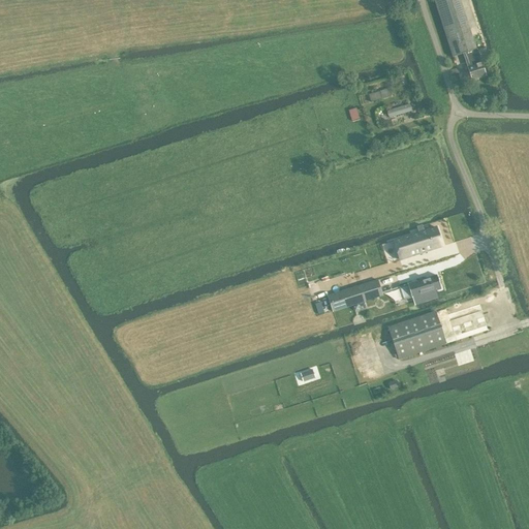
[(433,0),(453,58),(464,54),(465,57),(472,81),(486,76),(478,53),(473,55),(472,51),(455,0),(433,0)]
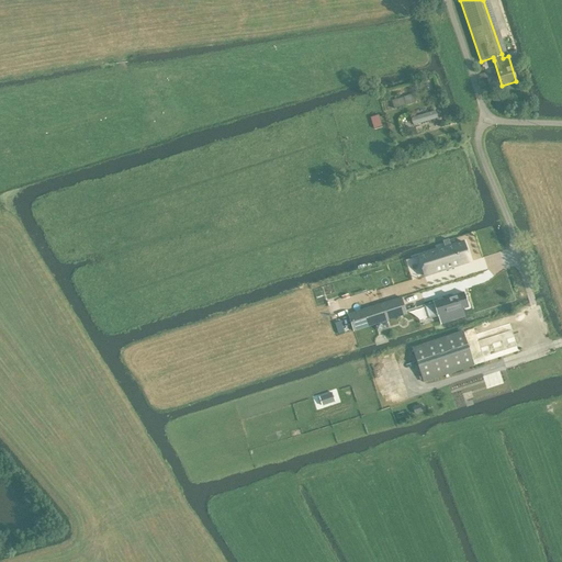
[(433,89),(429,80),(420,83),(424,93),(433,89)]
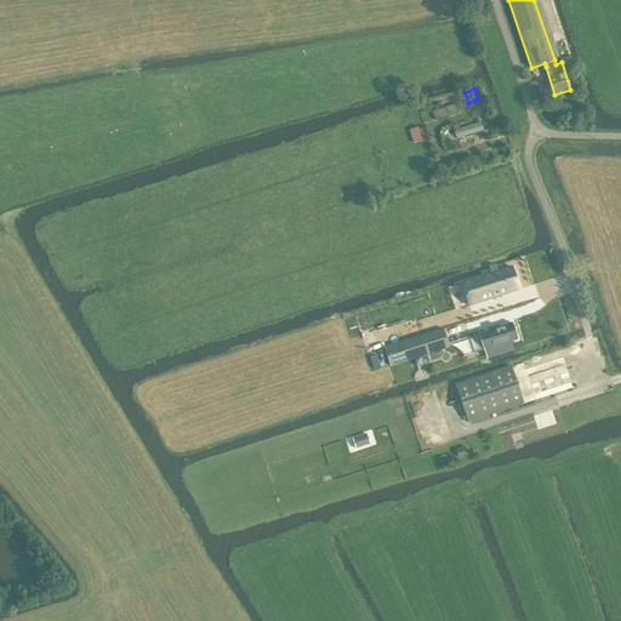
[(457,103),(433,112),(436,120),(448,117),(449,117),(460,113),(457,103)]
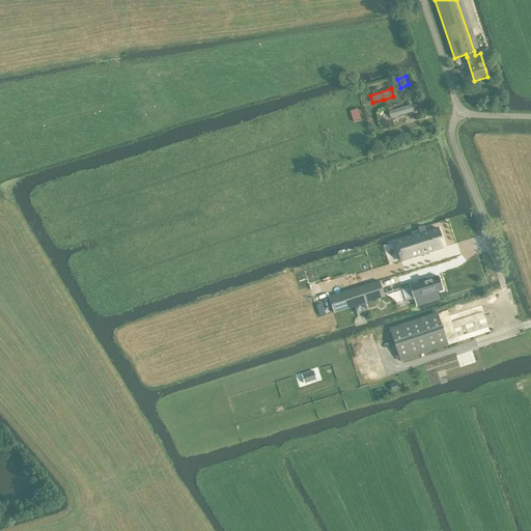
[(390,117),(391,118),(414,112),(413,108),(411,106),(388,111),(390,117)]
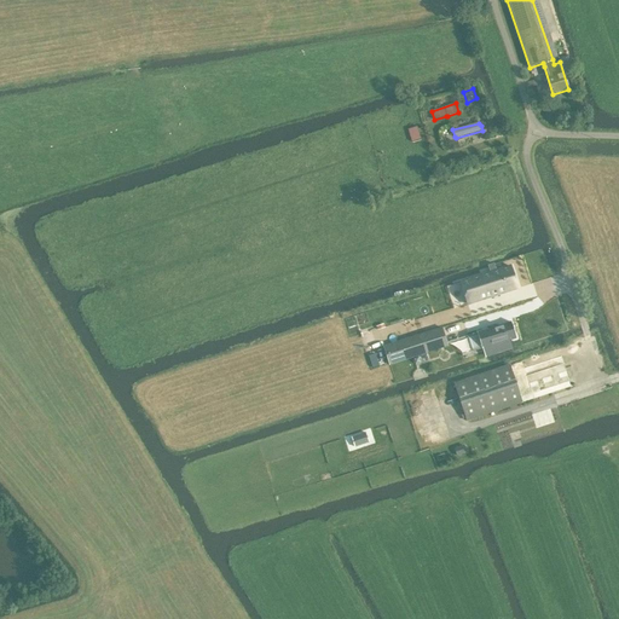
[(491,273),(461,283),(468,305),(518,289),(510,267),(496,271),(495,265),(489,266),(491,273)]
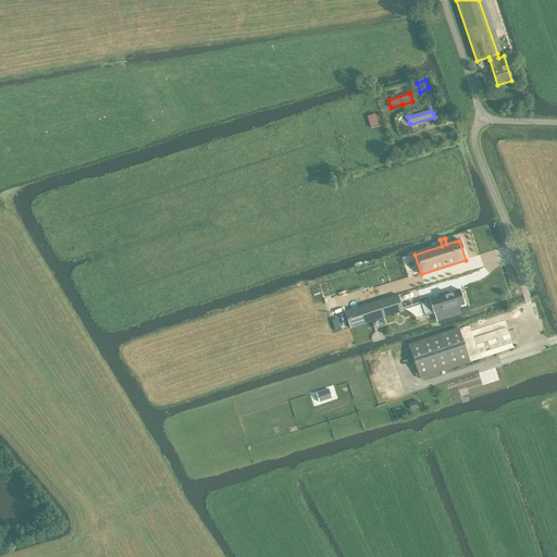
[(429,301),(421,304),(424,317),(433,313),(433,314),(435,314),(436,320),(461,313),(459,307),(465,305),(460,289),(429,300),(429,301)]
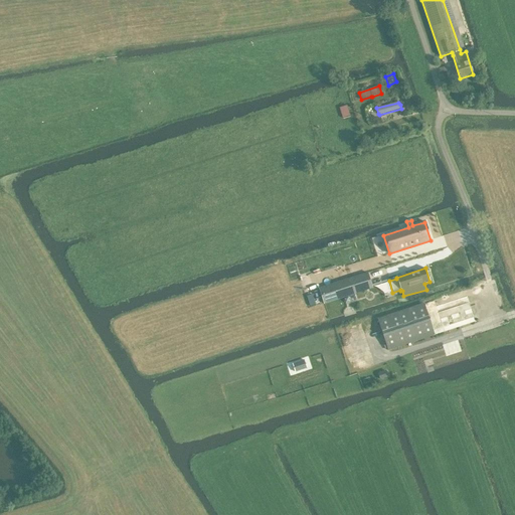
[(349,279),(319,289),(324,304),(354,294),(372,289),(367,273),(349,279)]
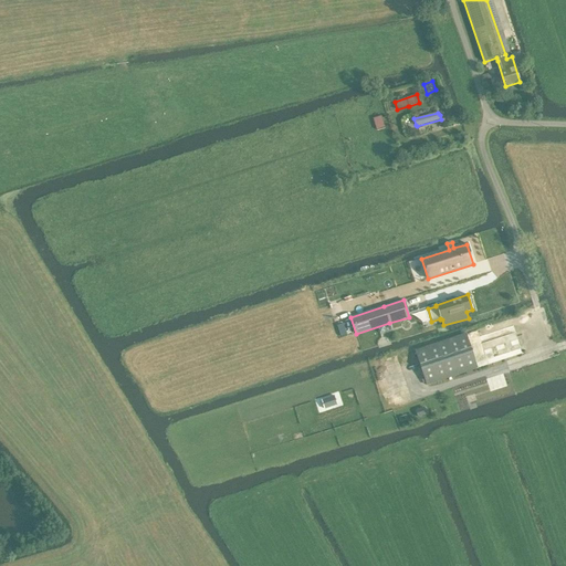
[(427,385),(489,365),(523,354),(513,326),(480,337),(478,331),(416,350),(427,385)]
